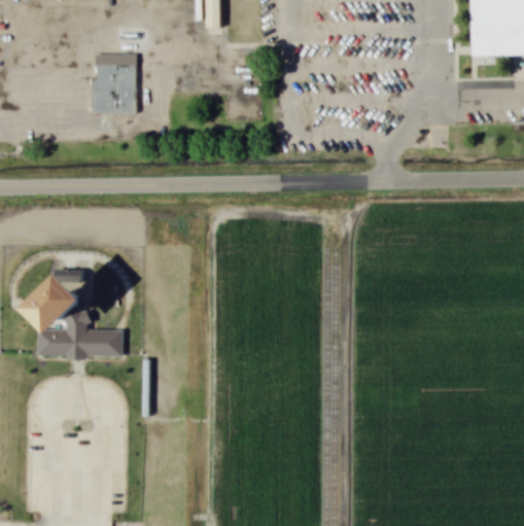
[(205,0),(205,28),(219,28),(219,0),(205,0)]
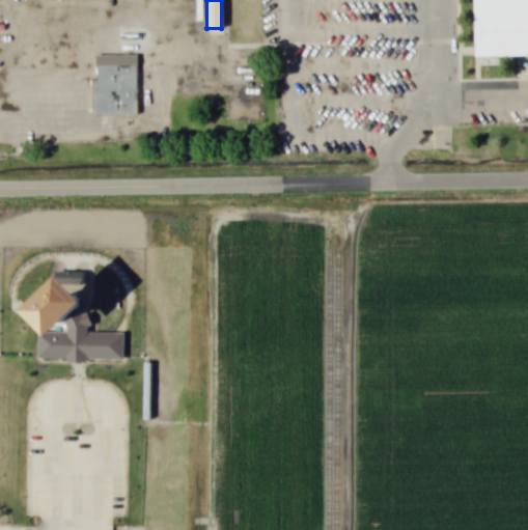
[(473,0),(475,58),(527,55),(527,0),(473,0)]
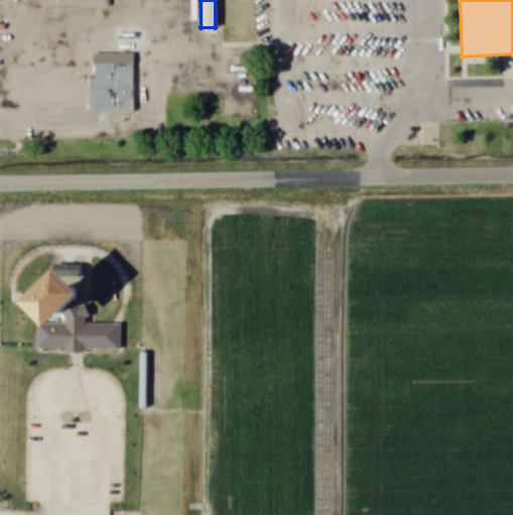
[(86,50),(86,110),(132,110),(132,50),(86,50)]
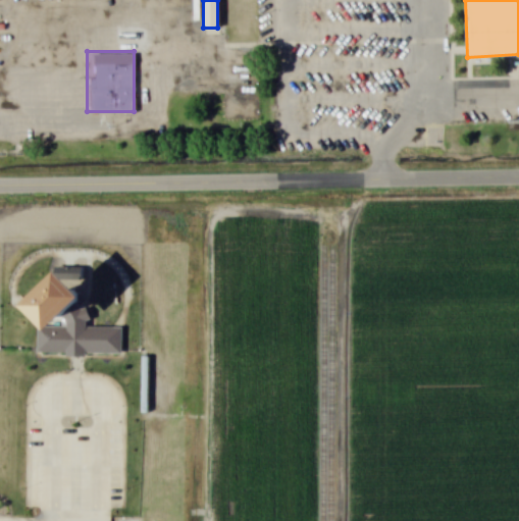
[(41,299),(64,324),(85,305),(99,293),(86,277),(75,267),(41,299)]
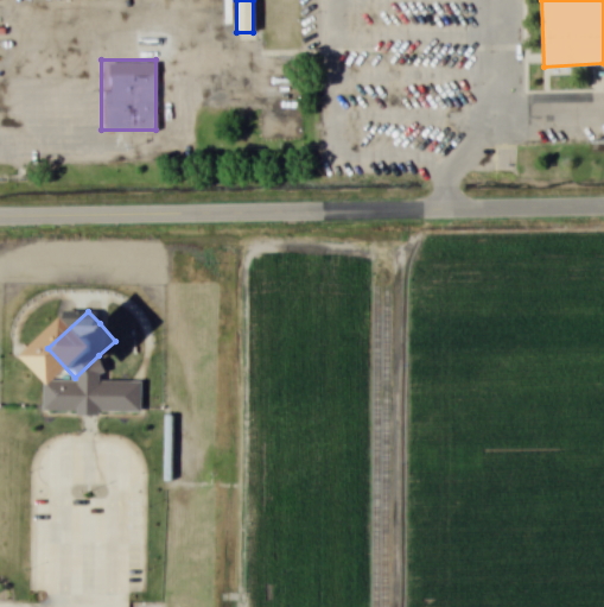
[(43,409),(139,410),(139,381),(97,381),(97,372),(105,365),(99,355),(75,378),(43,378),(43,409)]
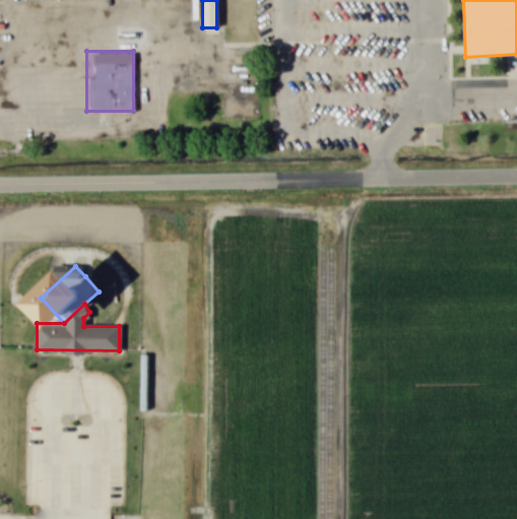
All buildings are outlined.
